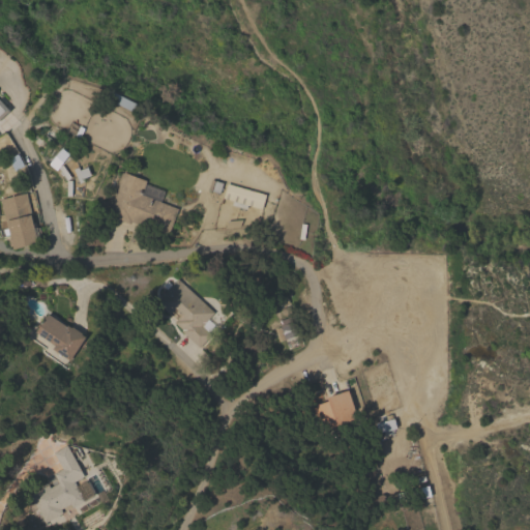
[(0,97),(10,110),(0,118),(0,97)]
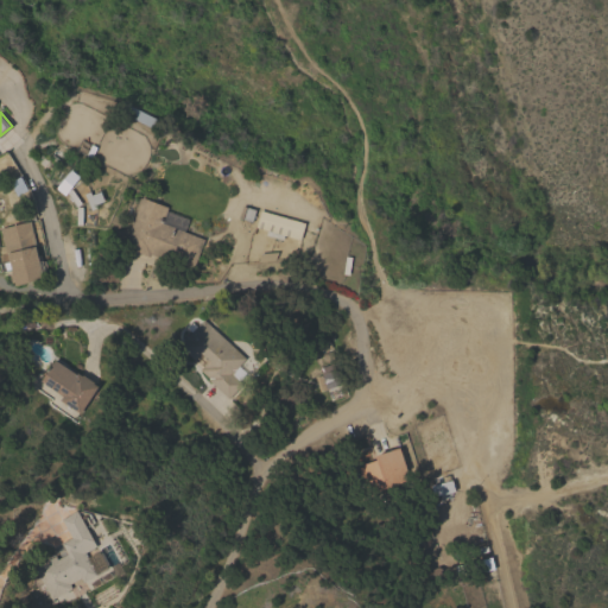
[(163,227),(203,238),(196,268),(124,251),(137,198),(168,206),(163,227)]
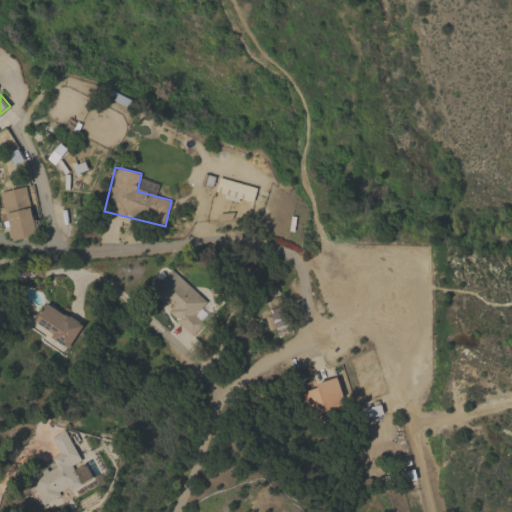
[(0,191),(27,187),(35,237),(10,241),(7,223),(0,224),(0,191)]
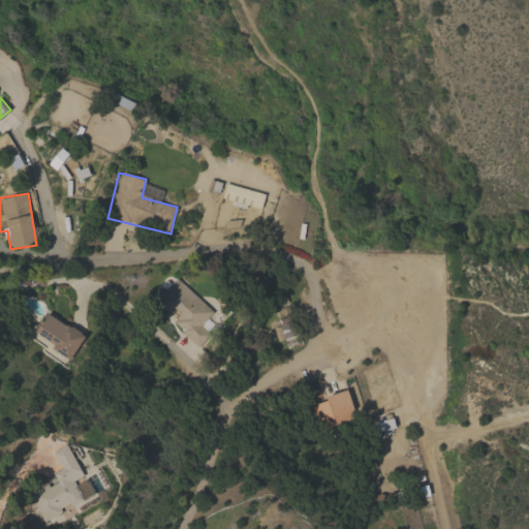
[(213,314),(203,324),(210,331),(195,345),(155,303),(179,280),(213,314)]
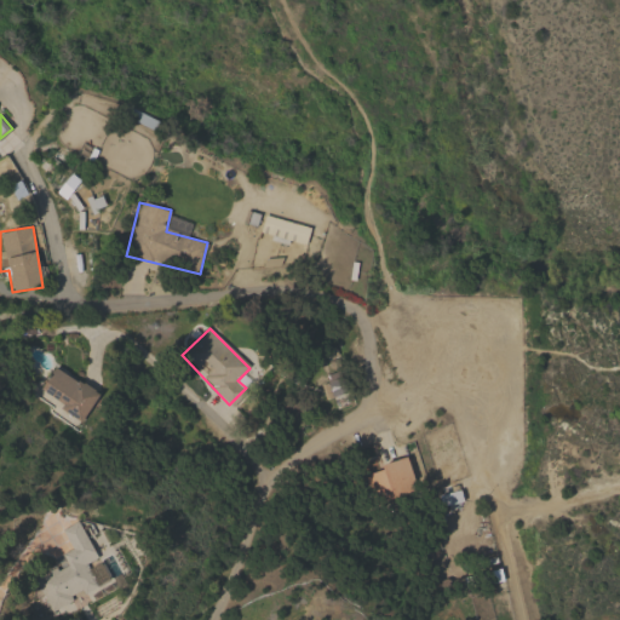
[(36,397),(52,368),(101,394),(85,423),(36,397)]
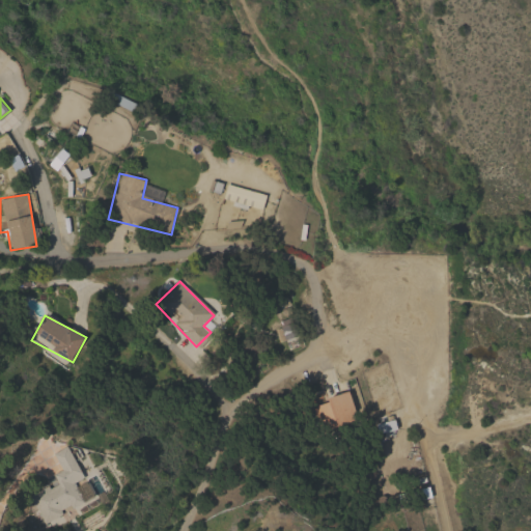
[(322,425),(320,399),(353,397),(354,424),(322,425)]
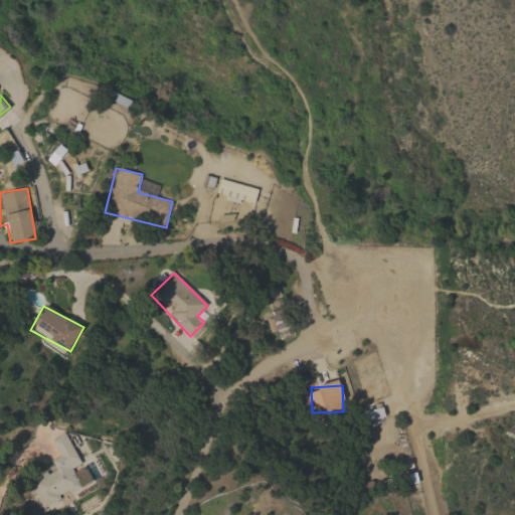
[(97,489),(42,514),(26,482),(49,470),(45,462),(55,457),(47,441),(67,431),(97,489)]
